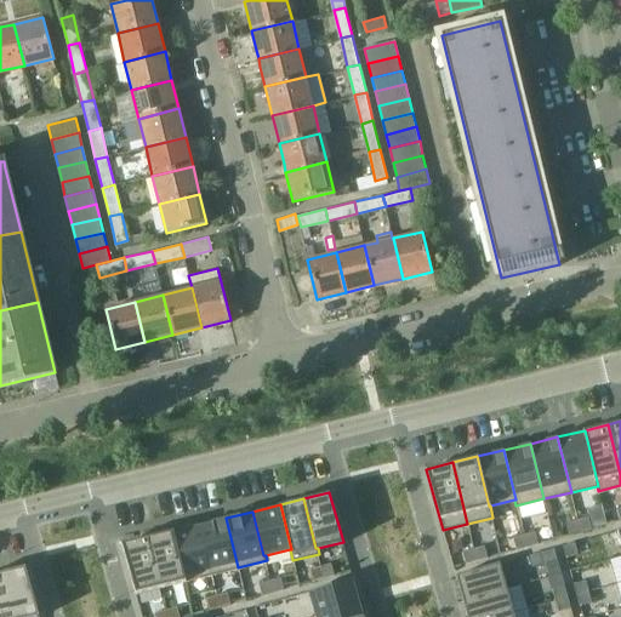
[(588,514),(577,518),(581,530),(592,526),(588,514)]
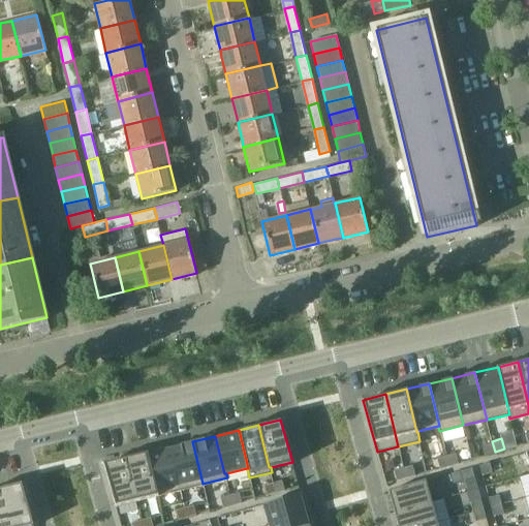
[(192,441),(169,446),(180,490),(203,484),(192,441)]
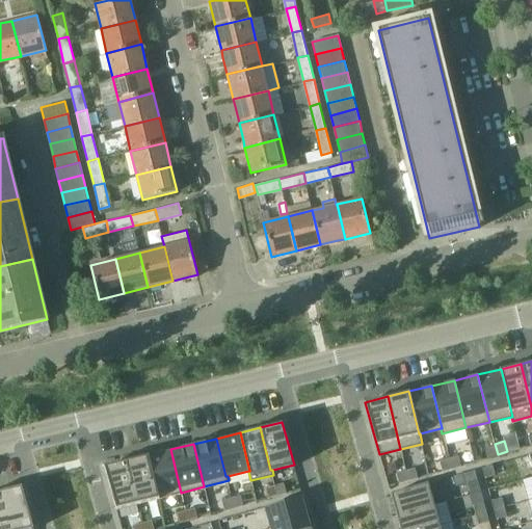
[(495,444),(485,446),(488,456),(498,454),(495,444)]
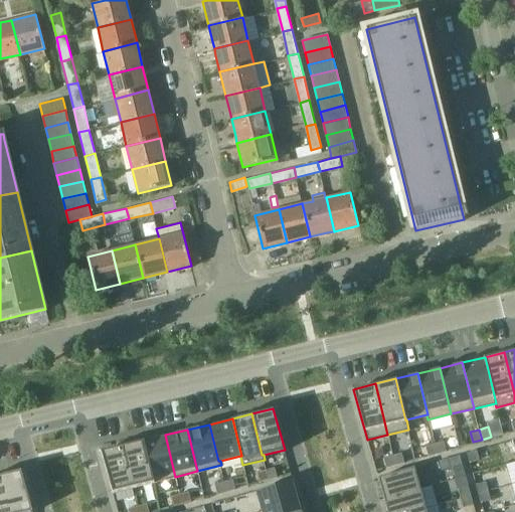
[(165,435),(143,441),(153,482),(175,477),(165,435)]
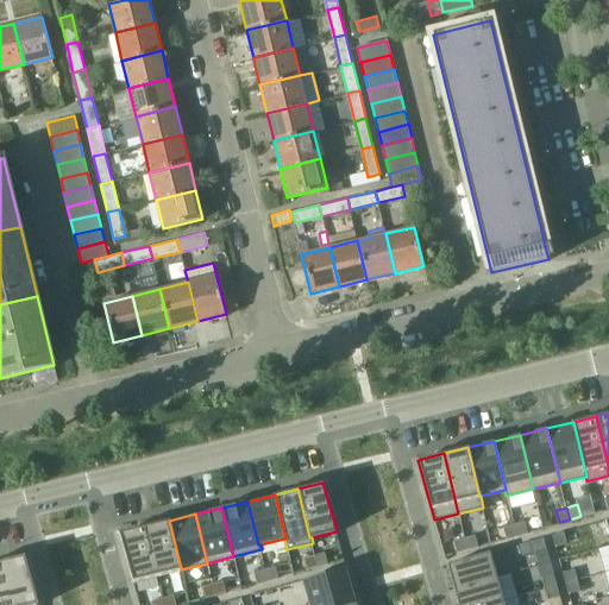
[(525,520),(514,522),(518,534),(528,531),(525,520)]
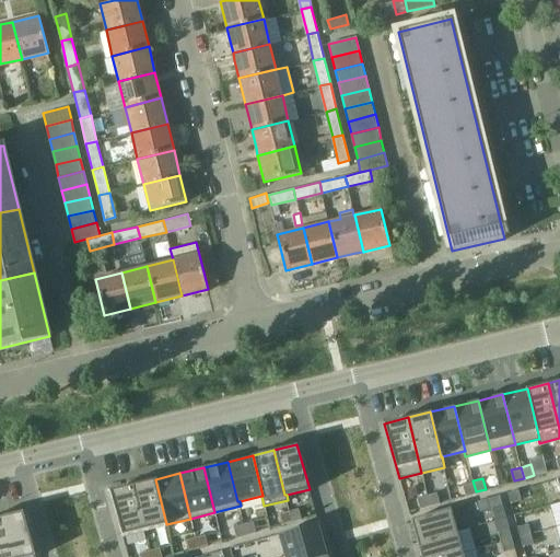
[(155,479),(133,485),(144,530),(166,524),(155,479)]
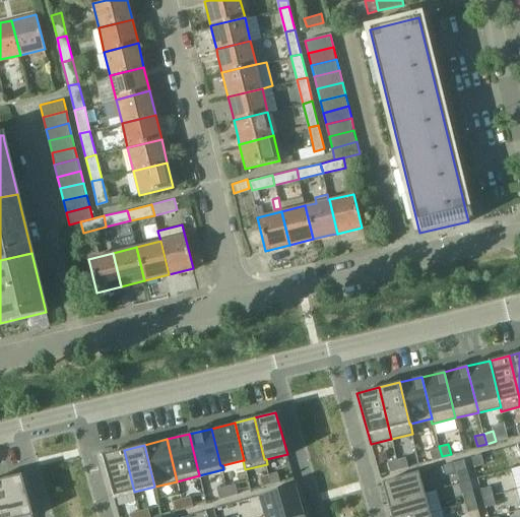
[(439,446),(430,449),(433,459),(442,456),(439,446)]
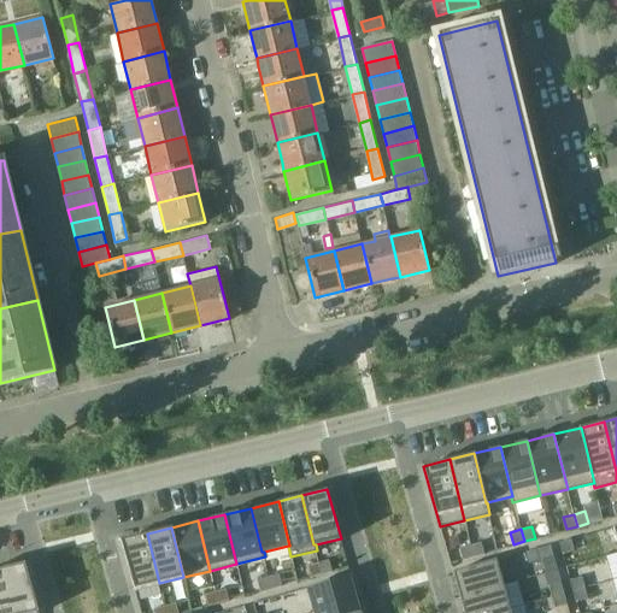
[(147,534),(121,540),(135,589),(159,583),(147,534)]
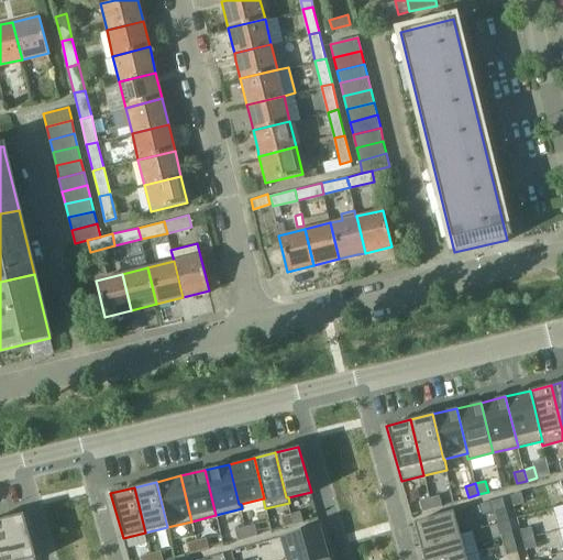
[(510,494),(514,504),(525,501),(521,491),(510,494)]
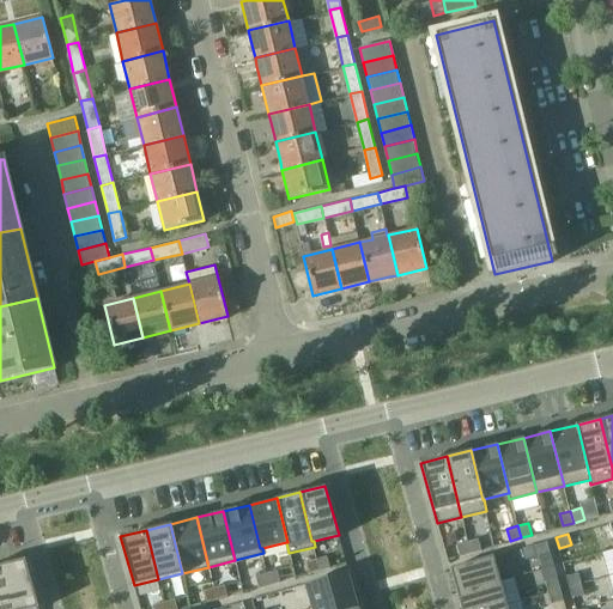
[(478,536),(467,540),(471,552),(481,548),(478,536)]
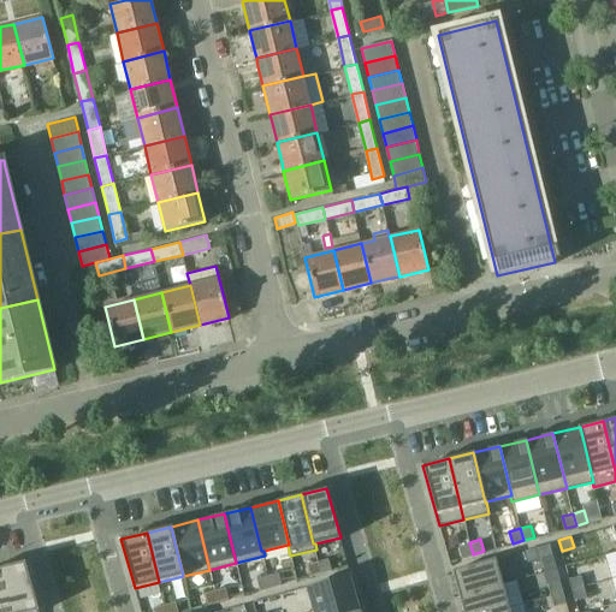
[(469,542),(458,546),(462,558),(473,554),(469,542)]
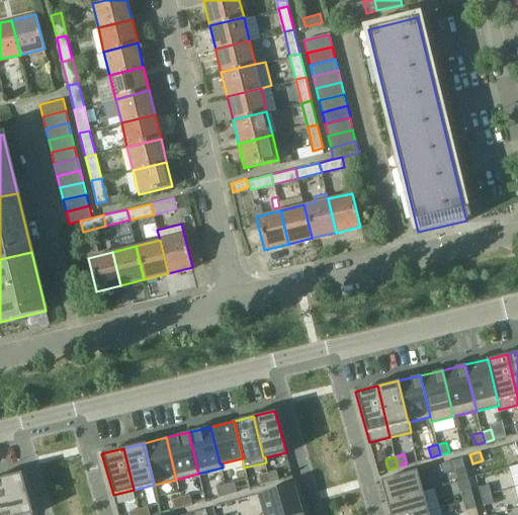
[(462,456),(452,459),(454,468),(464,465),(462,456)]
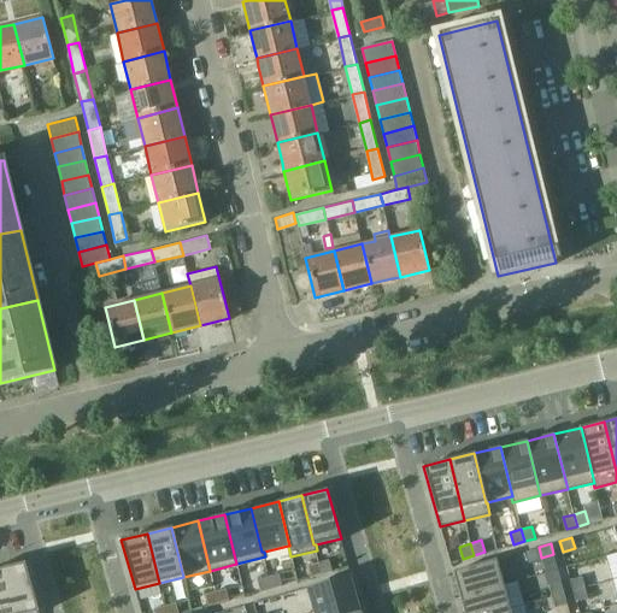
[(329,558),(318,560),(322,572),(333,570),(329,558)]
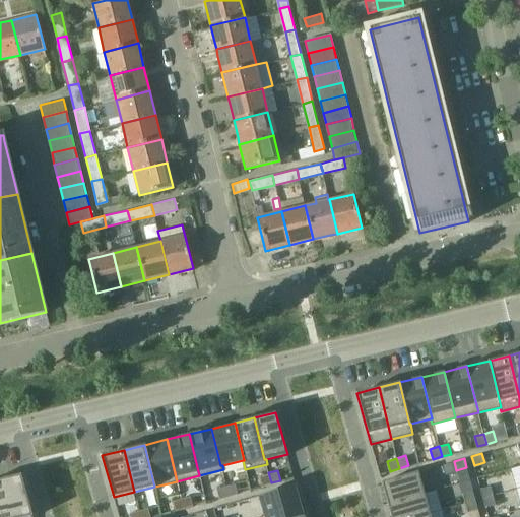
[(388,502),(425,492),(418,470),(382,481),(388,502)]
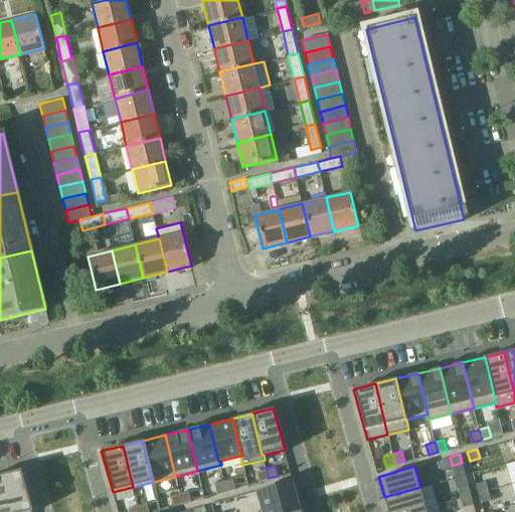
[(266,468),(256,471),(260,481),(269,478),(266,468)]
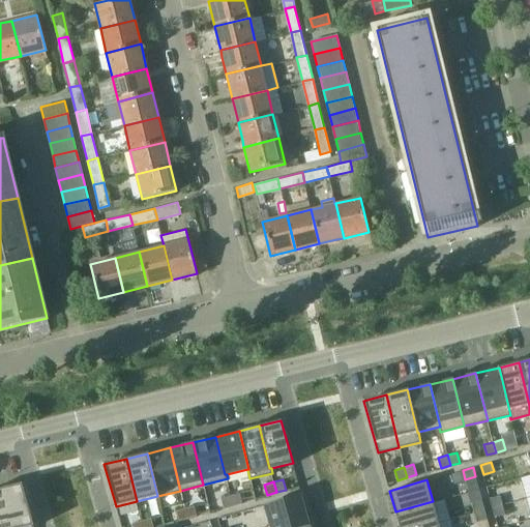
[(22,485),(0,489),(8,526),(30,526),(33,526),(22,485)]
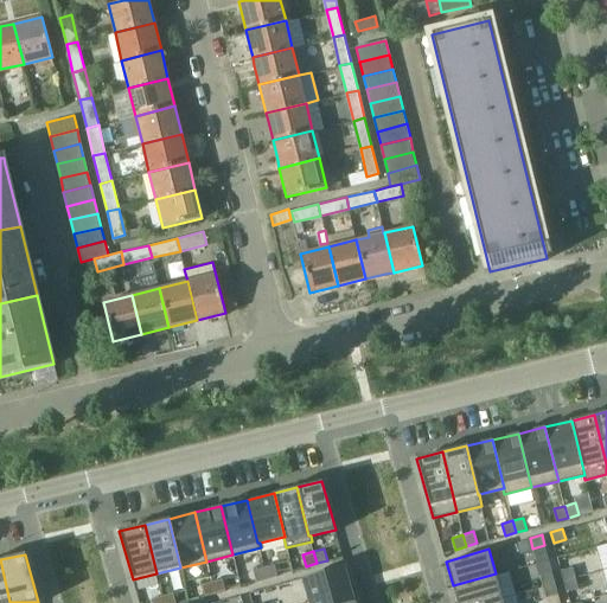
[(10,602),(0,559),(0,602),(10,602)]
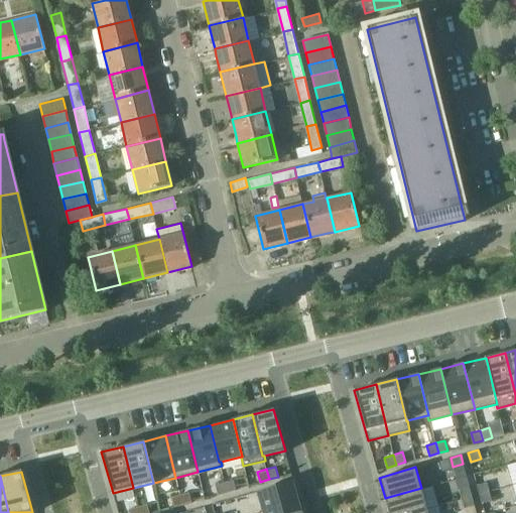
[(233,479),(224,481),(227,491),(236,489),(233,479)]
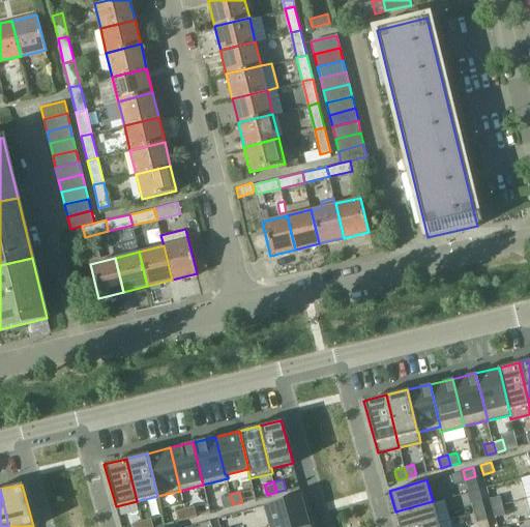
[(270,525),(307,515),(301,493),(264,503),(270,525)]
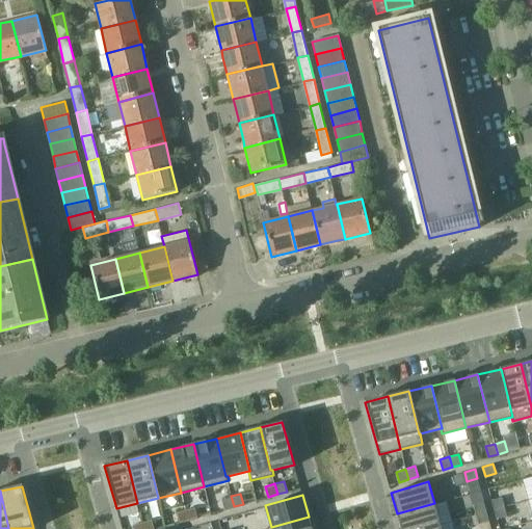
[(231,496),(221,499),(224,509),(234,506),(231,496)]
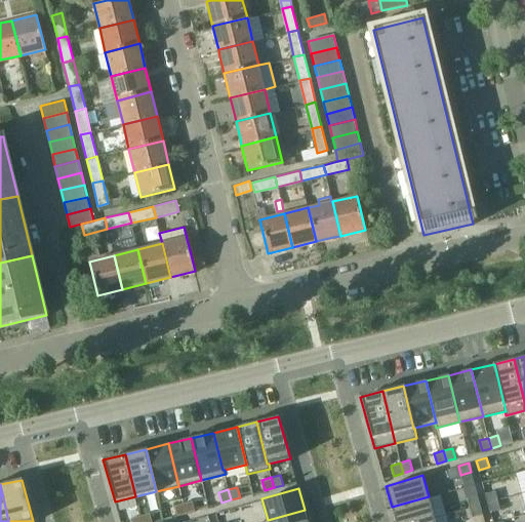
[(485,492),(487,502),(497,498),(495,489),(485,492)]
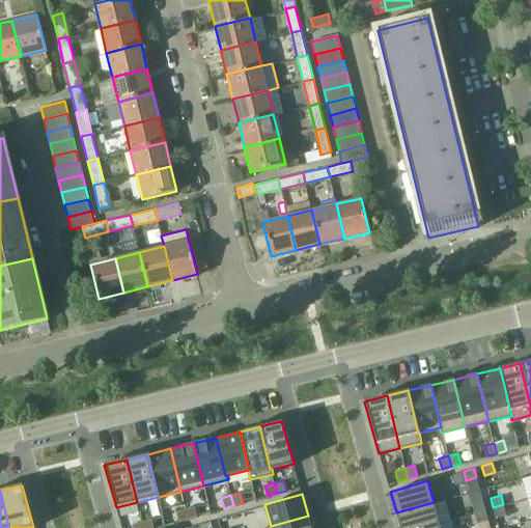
[(472,503),(475,512),(485,509),(482,500),(472,503)]
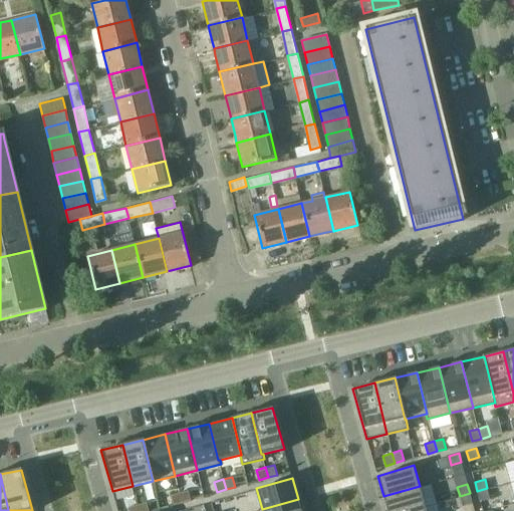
[(406,510),(425,506),(420,486),(383,496),(387,510),(406,510)]
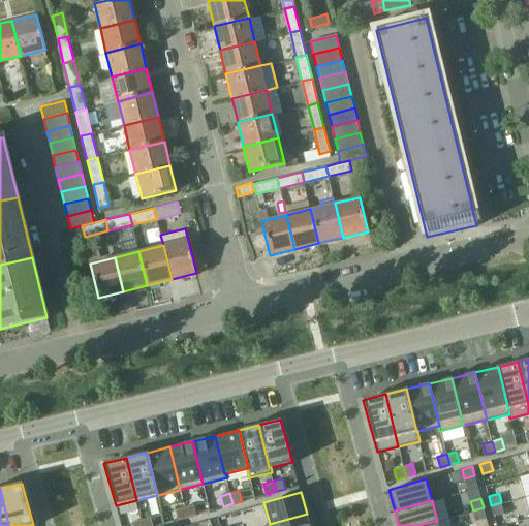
[(491,505),(494,515),(504,512),(501,502),(491,505)]
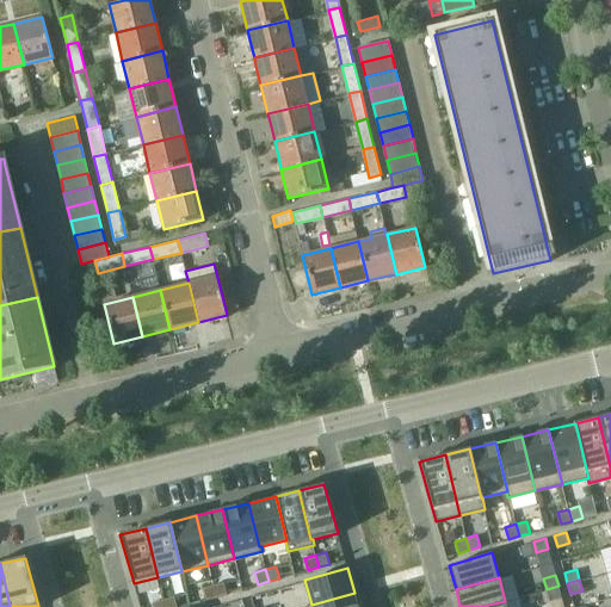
[(224,581),(214,584),(216,596),(227,593),(224,581)]
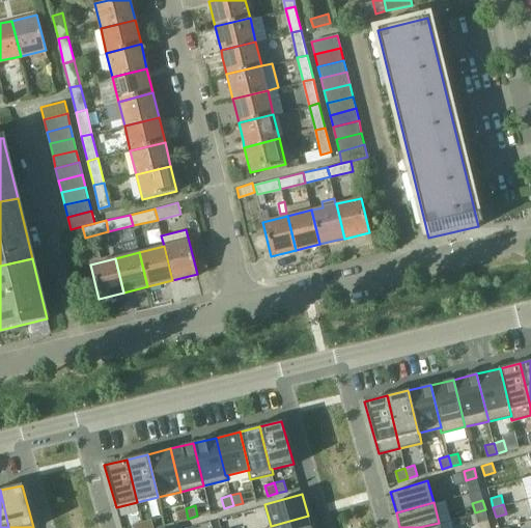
[(186,508),(175,510),(178,521),(188,519),(186,508)]
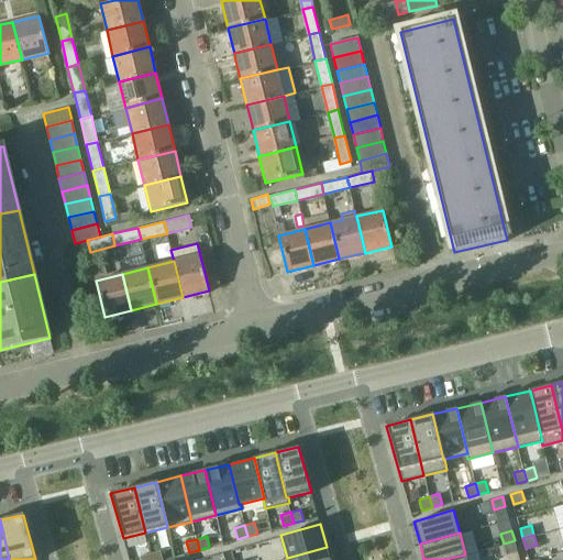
[(518,550),(515,540),(504,544),(507,553),(518,550)]
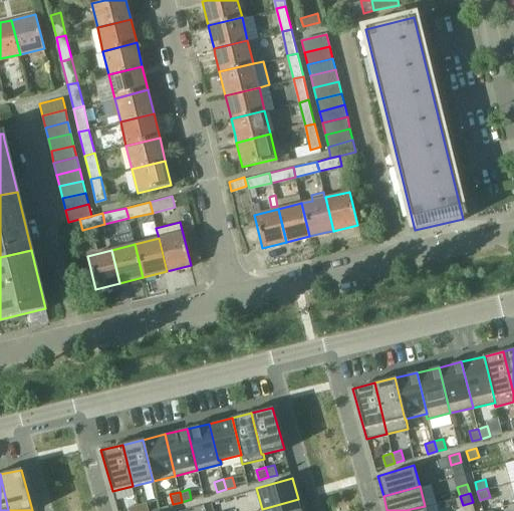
[(301,510),(298,499),(262,509),(262,510),(301,510)]
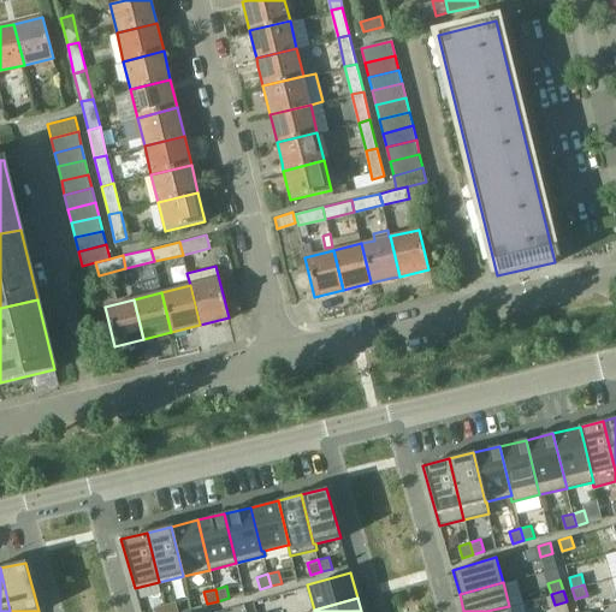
[(176,600),(165,602),(167,611),(177,611),(179,611),(176,600)]
